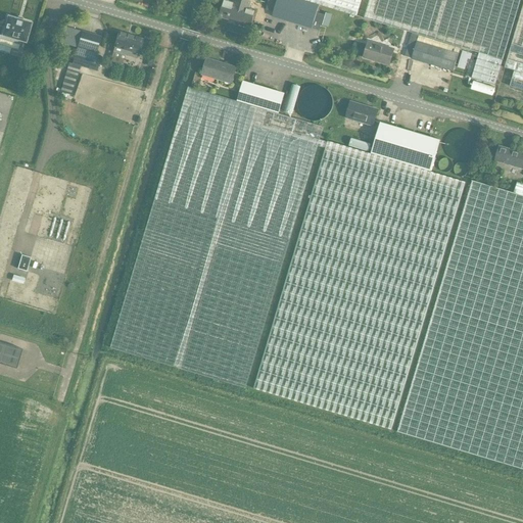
[(256,11),(249,8),(251,1),(247,0),(232,0),(232,3),(226,2),(221,18),(252,28),(256,11)]
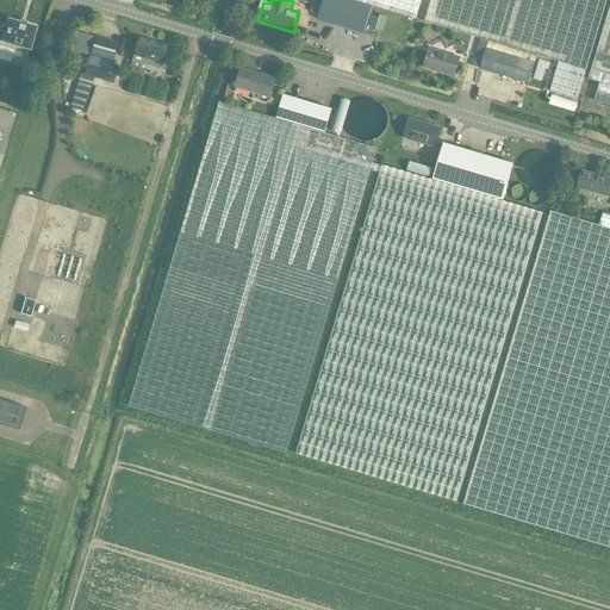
[(312,0),(310,12),(321,16),(319,20),(363,33),(369,16),(369,13),(359,11),(325,0),(324,0),(312,0)]
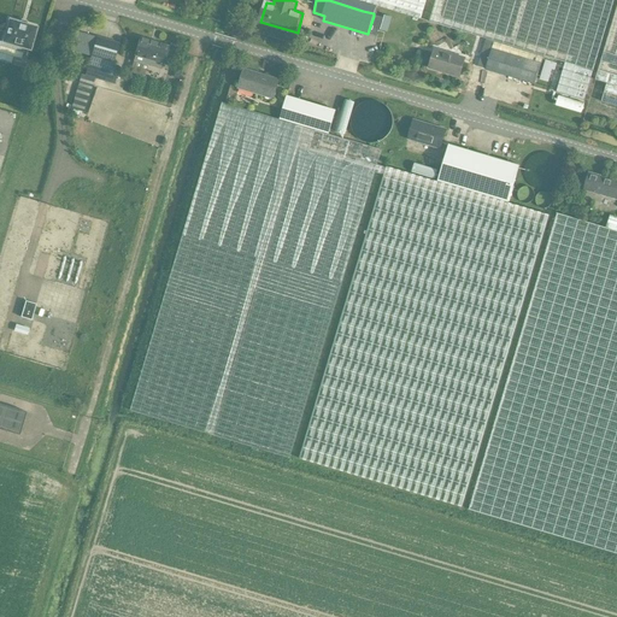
[(328,0),(329,0),(363,11),(365,3),(419,19),(425,0),(328,0)]
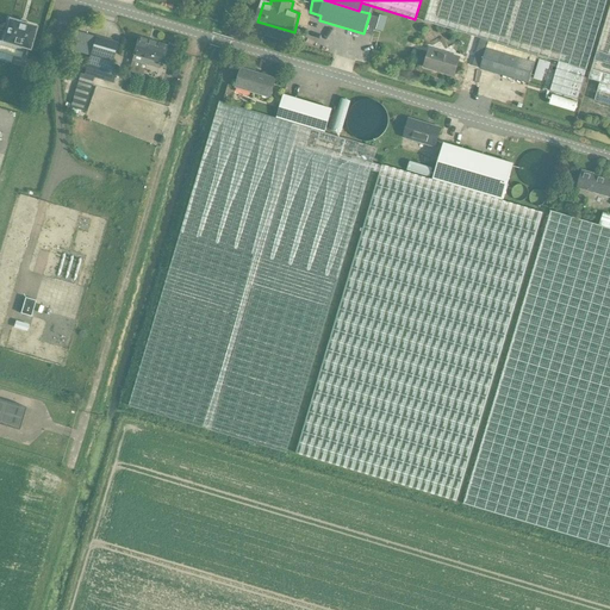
[(481,38),(480,41),(536,57),(537,56),(559,62),(551,91),(578,99),(607,0),(431,0),(425,22),(481,38)]
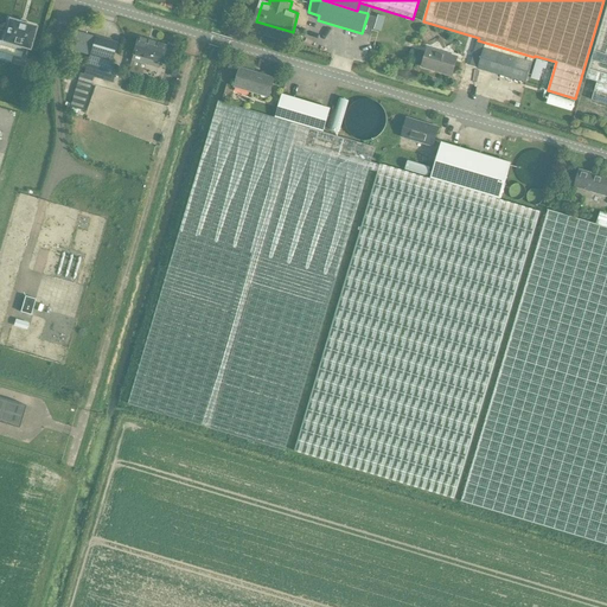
[(589,80),(599,83),(606,84),(606,4),(594,50),(586,78),(589,80)]
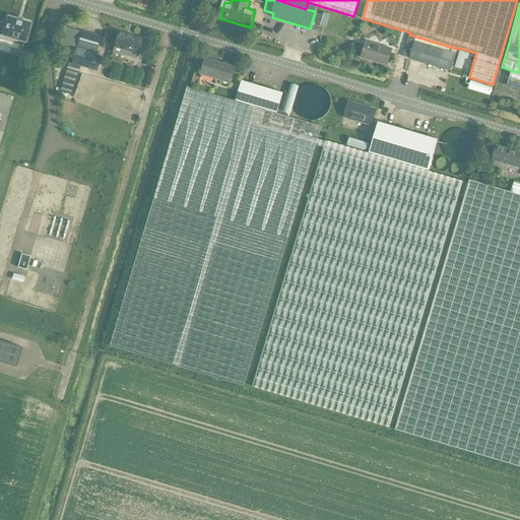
[(0,26),(0,39),(18,45),(19,42),(26,44),(31,24),(8,17),(5,28),(0,26)]
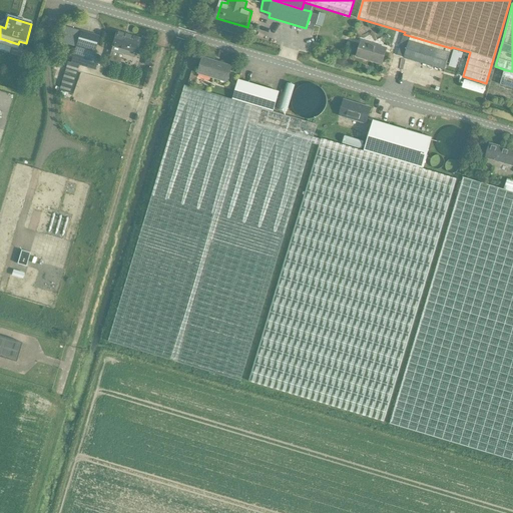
[(95,70),(97,64),(99,57),(93,56),(94,52),(99,36),(80,31),(70,62),(68,62),(64,74),(60,90),(72,94),(80,73),(77,72),(79,65),(95,70)]
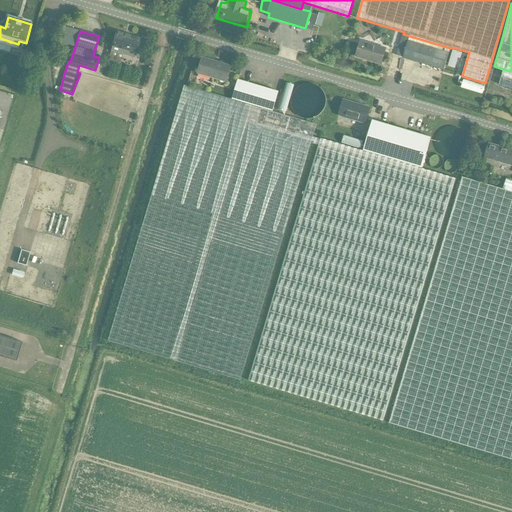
[(136,54),(137,53),(140,54),(144,42),(140,41),(141,40),(117,33),(111,51),(134,58),(135,54),(136,54)]
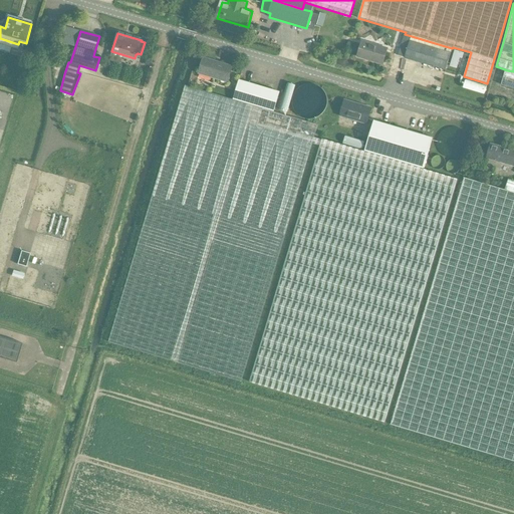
[(446,70),(452,48),(405,34),(399,56),(446,70)]
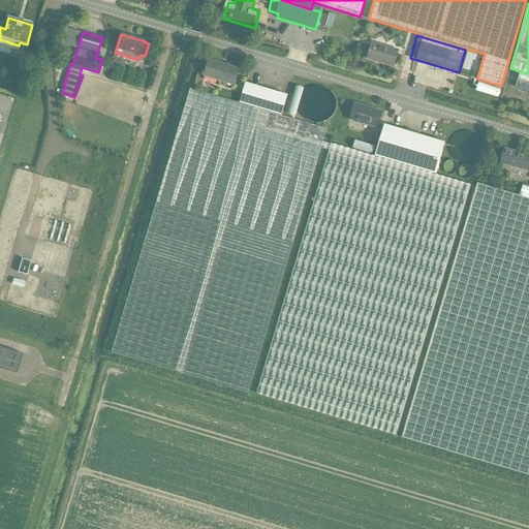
[(395,66),(400,51),(374,43),(369,59),(395,66)]
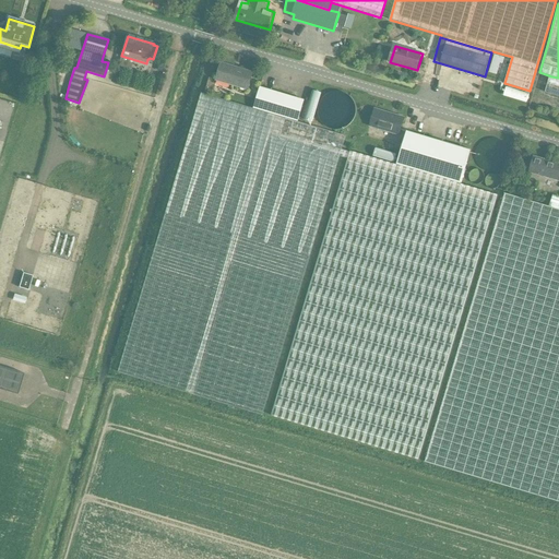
[(249,90),(253,73),(223,63),(217,81),(249,90)]
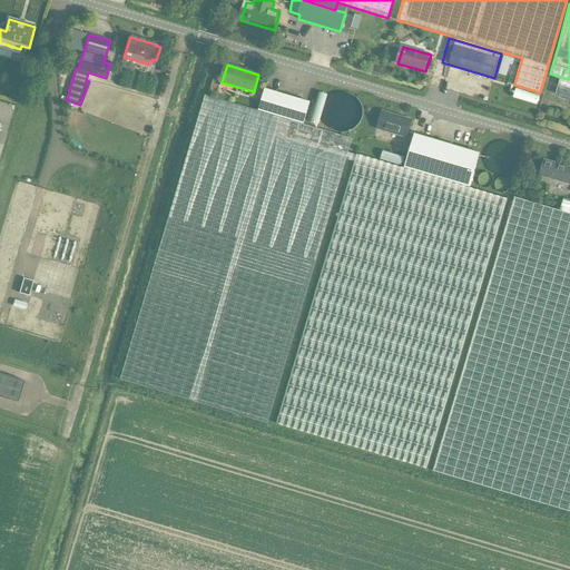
[(557,95),(569,98),(569,79),(562,78),(557,95)]
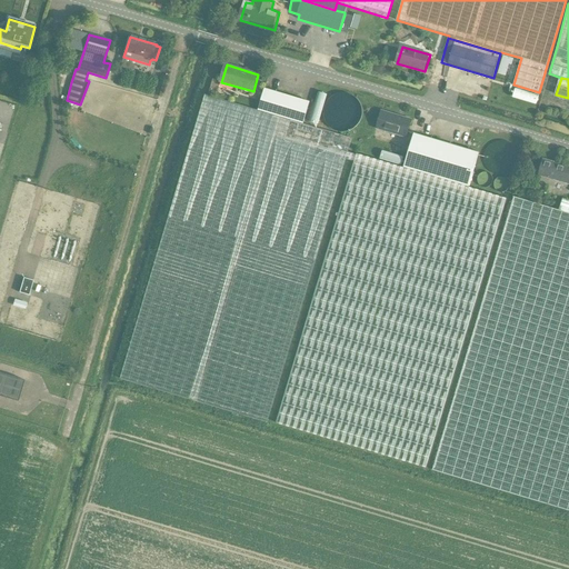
[(266,90),(259,111),(303,125),(309,103),(266,90)]
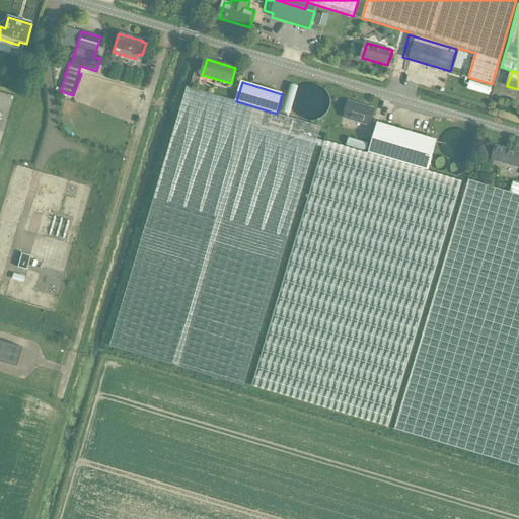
[(315,146),(322,148),(324,141),(317,139),(321,127),(277,114),(236,101),(188,86),(109,346),(244,385),(315,146)]
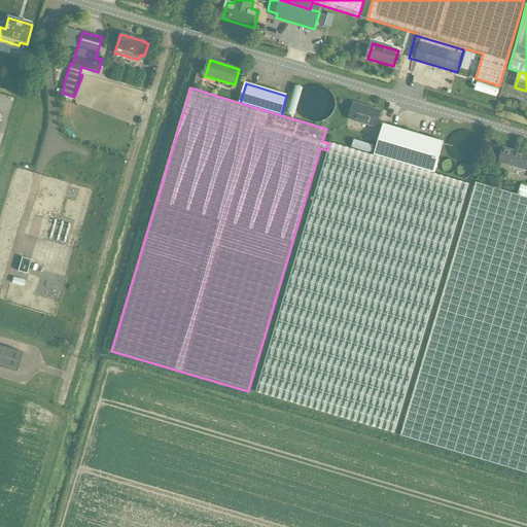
[(377,129),(382,111),(354,103),(350,120),(377,129)]
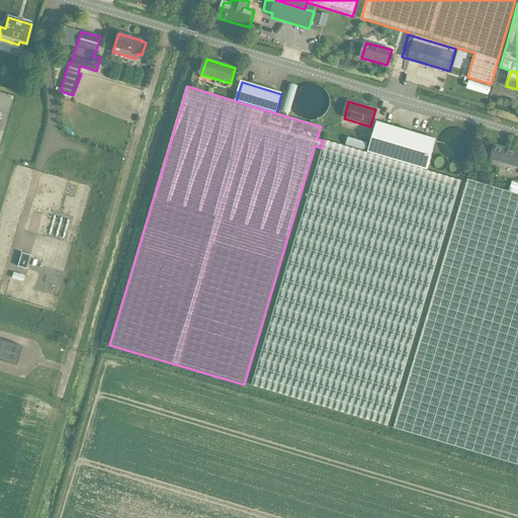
[(377,121),(367,153),(427,170),(436,139),(377,121)]
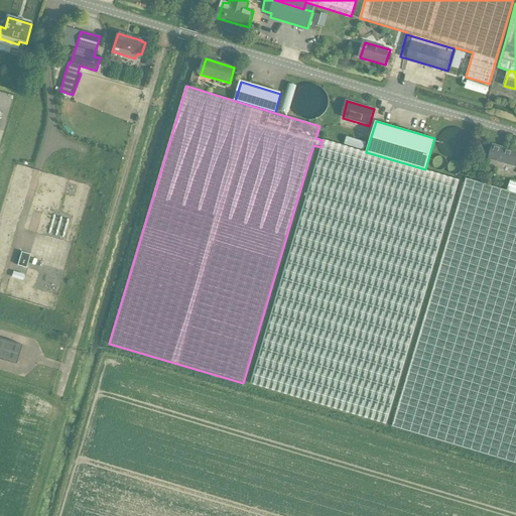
[(323,140),(320,147),(251,384),(386,424),(460,180),(425,169),(366,152),(324,139),(323,140)]
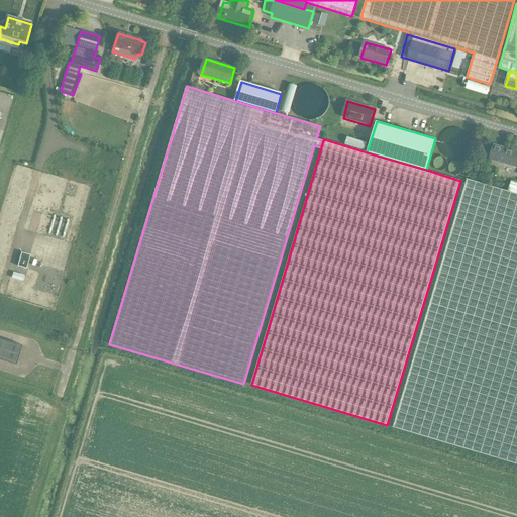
[(516,150),(493,143),(489,159),(516,168),(516,150)]
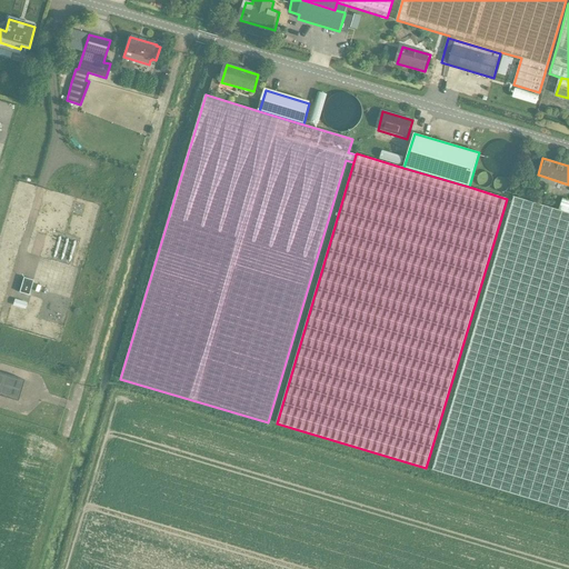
[(568,200),(562,198),(559,210),(517,198),(435,470),(568,510),(568,200)]
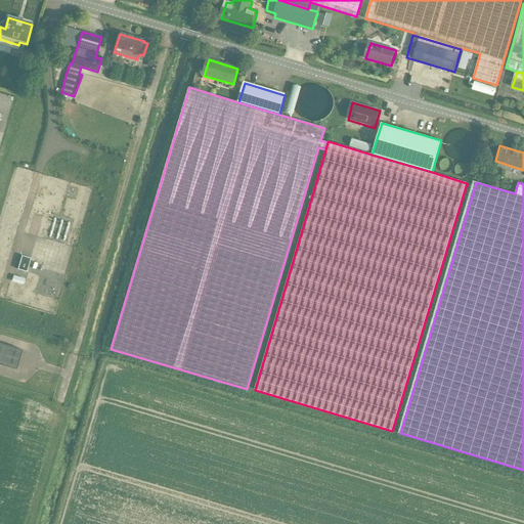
[(28,272),(32,260),(23,257),(18,270),(28,272)]
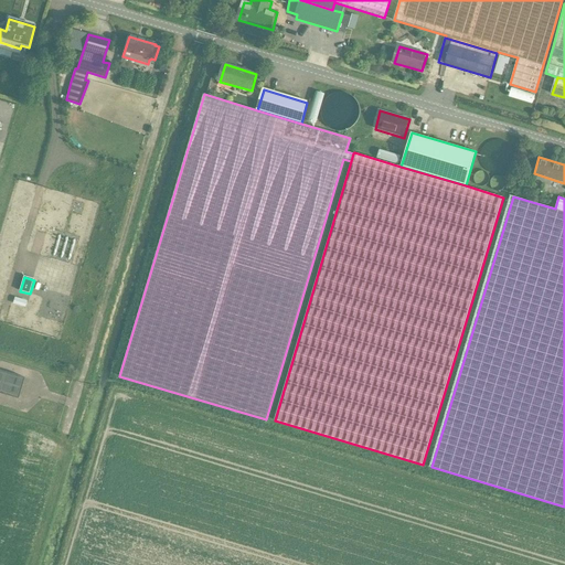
[(25,307),(28,300),(14,297),(12,304),(25,307)]
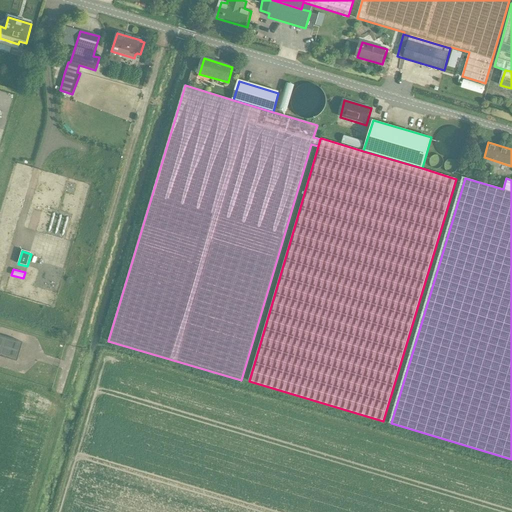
[(0,357),(16,362),(22,342),(0,335),(0,357)]
